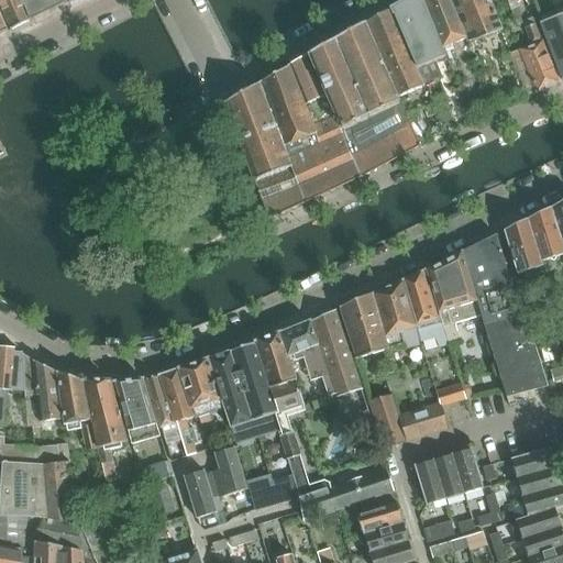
[(31,21),(22,0),(0,0),(0,1),(12,30),(31,21)]
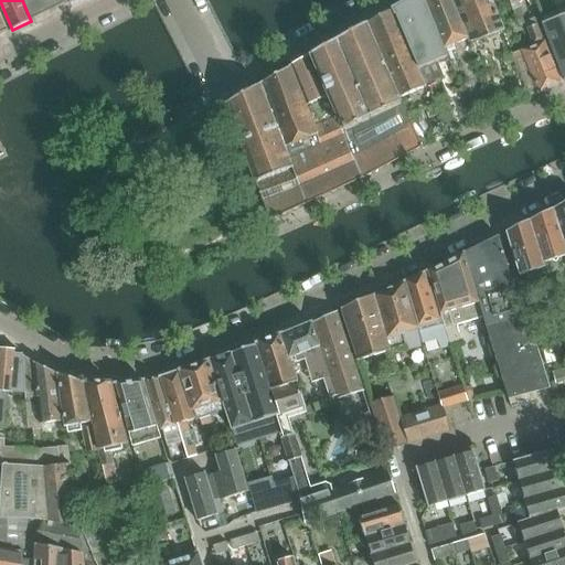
[(68,0),(22,0),(31,21),(70,1),(68,0)]
